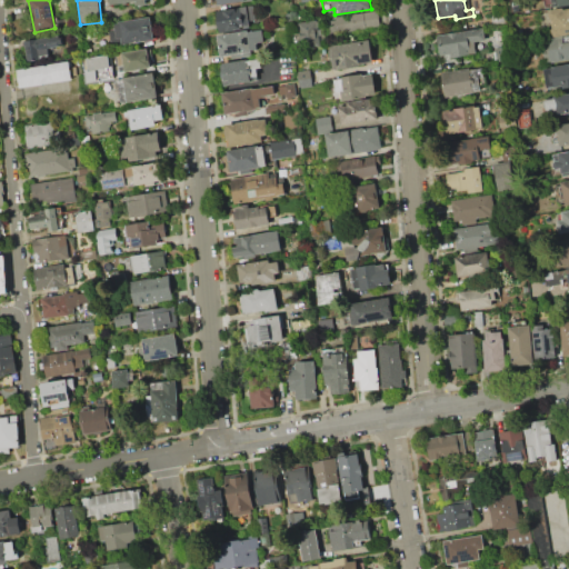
[(217,11),(223,10),(236,8),(236,7),(247,6),(250,29),(220,33),(217,11)]
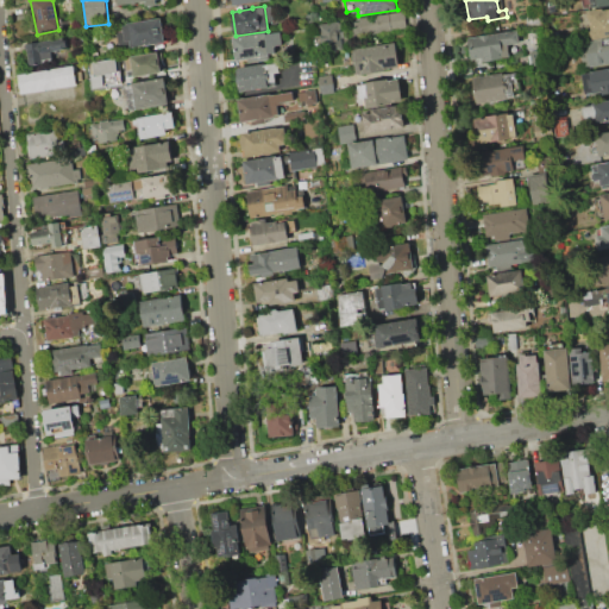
[(577,12),(608,6),(608,37),(582,42),(577,12)]
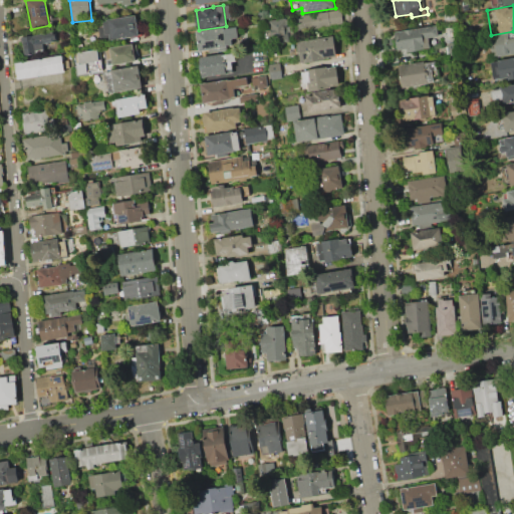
[(304,16),(341,9),(344,26),(307,32),(306,29),(299,30),(297,19),(304,17),(304,16)]
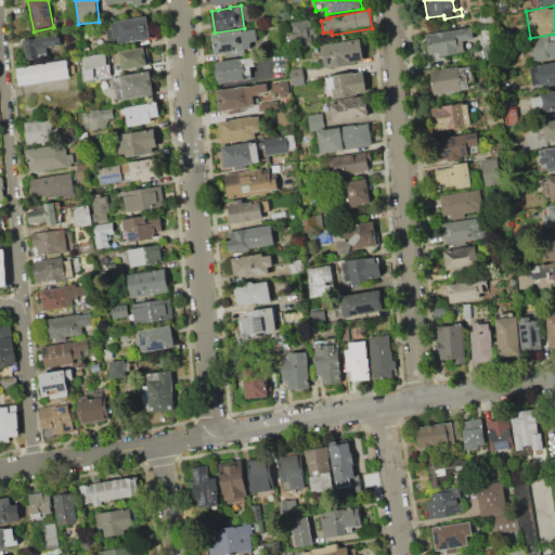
[(480,15),(489,14),(490,23),(481,24),(480,15)]
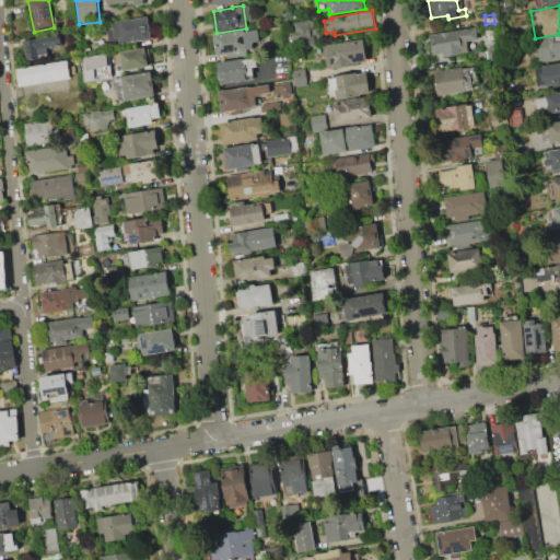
[(117,21),(149,15),(153,39),(121,45),(120,43),(111,45),(108,31),(115,30),(114,24),(117,23),(117,21)]
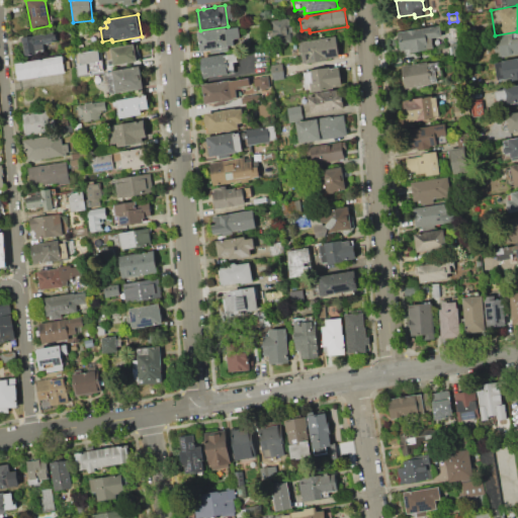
[(273,20),(288,18),(288,19),(291,19),(291,25),(294,24),(296,37),(292,38),(292,41),(276,44),(275,35),(273,36),(273,31),(275,31),(273,20)]
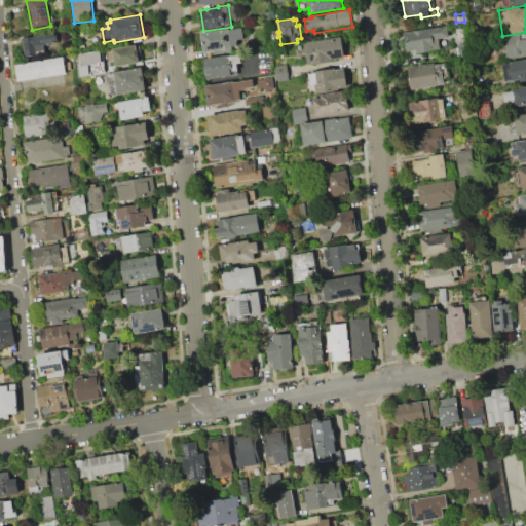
[(404,33),(447,26),(449,37),(439,38),(441,48),(417,52),(416,50),(407,51),(404,33)]
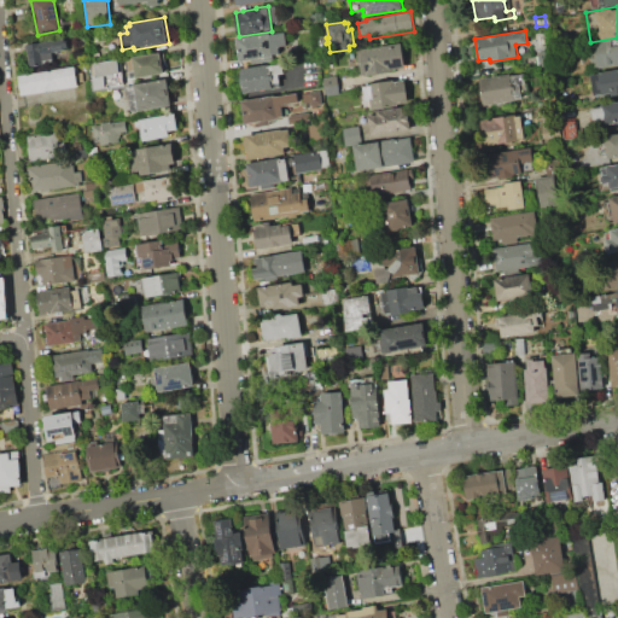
[(235,38),(269,33),(270,34),(285,31),(287,47),(279,48),(280,54),(273,56),(274,60),(251,64),(251,60),(239,62),(235,38)]
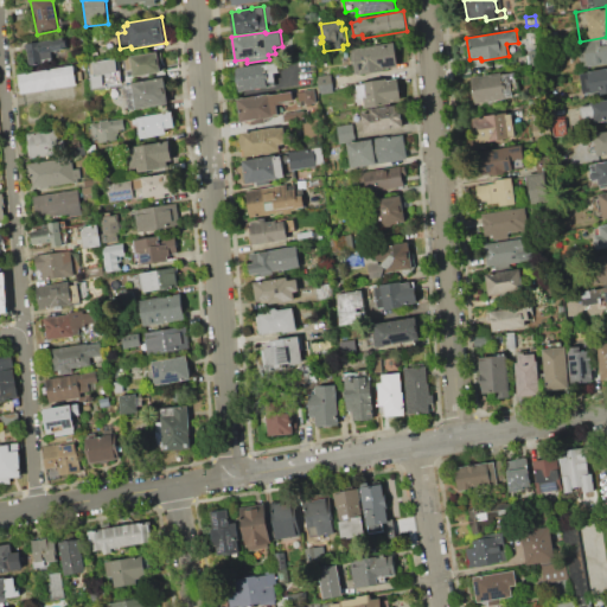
[(606,37),(606,63),(588,66),(588,65),(581,66),(577,42),(580,42),(606,37)]
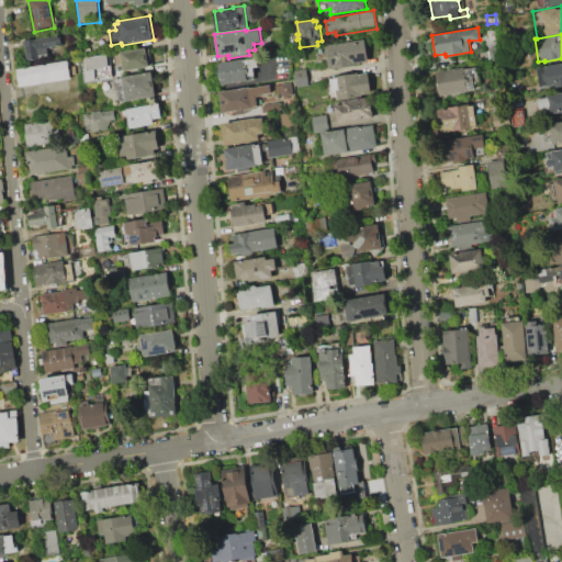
[(23,40),(58,35),(59,37),(62,36),(63,43),(59,43),(60,45),(48,47),(48,53),(47,53),(48,57),(27,60),(25,45),(23,46),(23,40)]
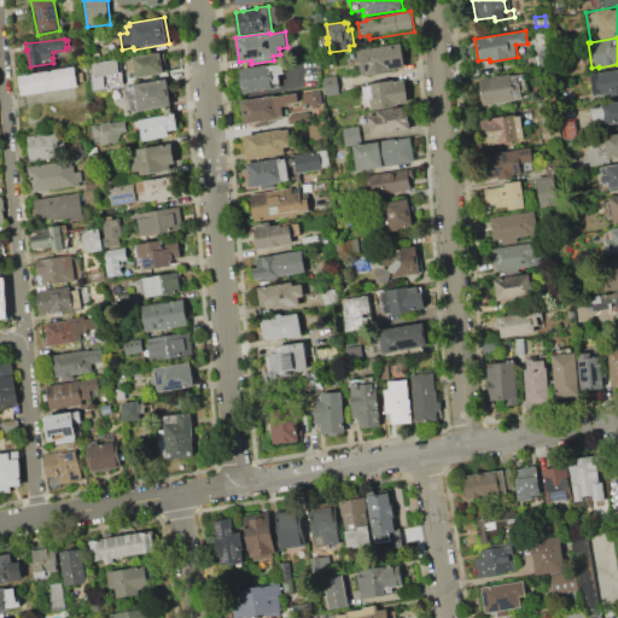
[(359,50),(401,42),(406,68),(390,70),(390,71),(368,75),(368,74),(360,75),(357,56),(360,56),(359,50)]
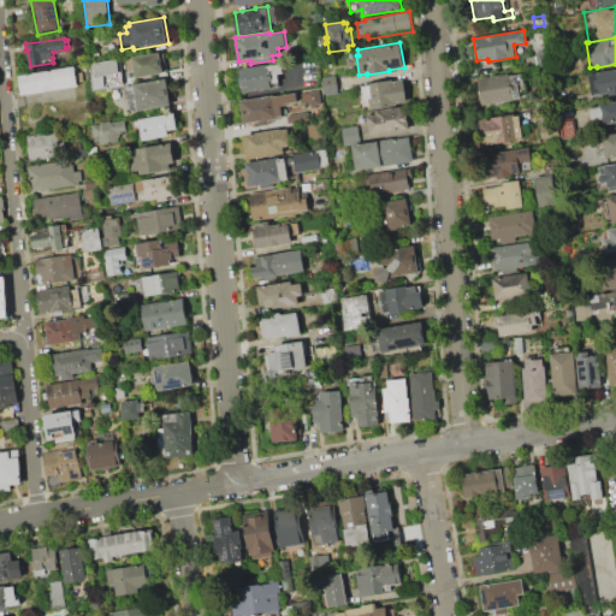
[(537,52),(556,51),(557,64),(538,66),(538,64),(535,65),(534,57),(537,57),(537,52)]
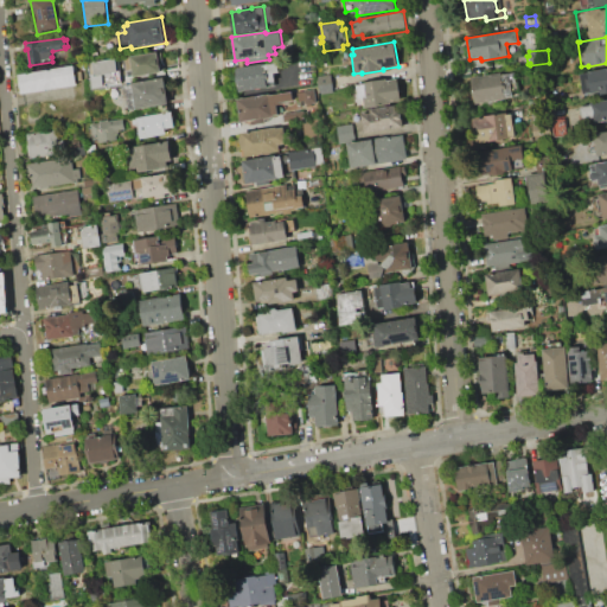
[(131,56),(158,51),(161,72),(134,77),(134,76),(128,77),(125,58),(131,58),(131,56)]
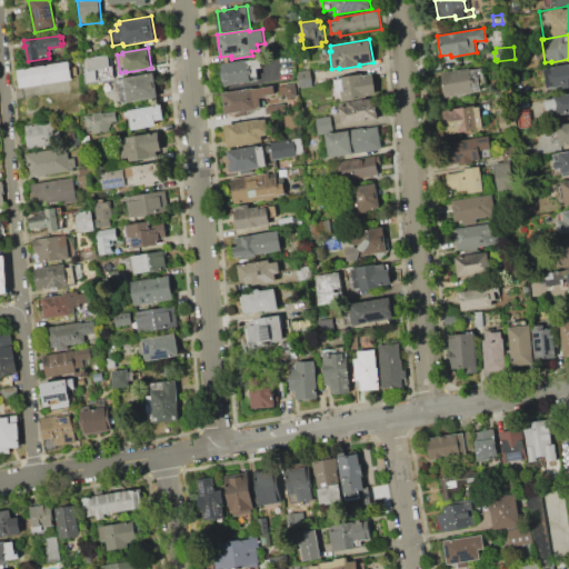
[(82,59),(110,53),(115,80),(100,82),(100,80),(87,82),(82,59)]
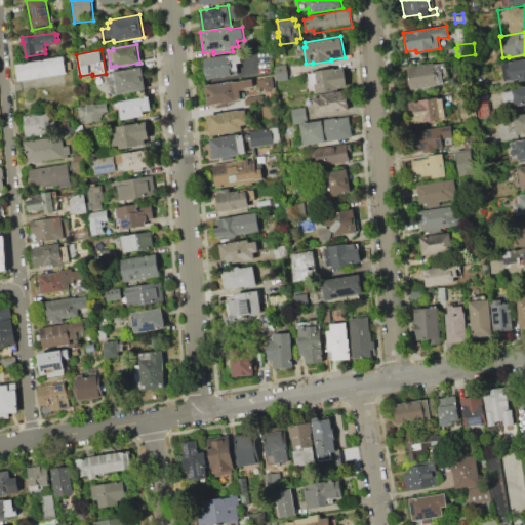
[(203,58),(229,54),(229,55),(242,53),(243,63),(238,63),(239,70),(235,71),(236,75),(206,79),(203,58)]
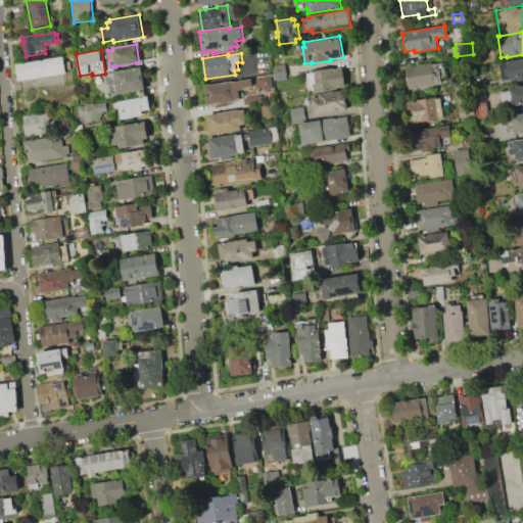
[(15,63),(64,55),(64,61),(70,60),(72,68),(66,69),(66,73),(18,81),(15,63)]
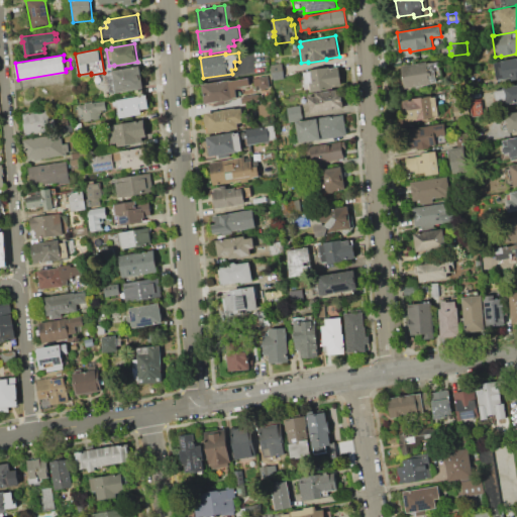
[(501,61),(516,58),(516,80),(512,81),(512,79),(504,80),(504,79),(498,80),(495,63),(501,62),(501,61)]
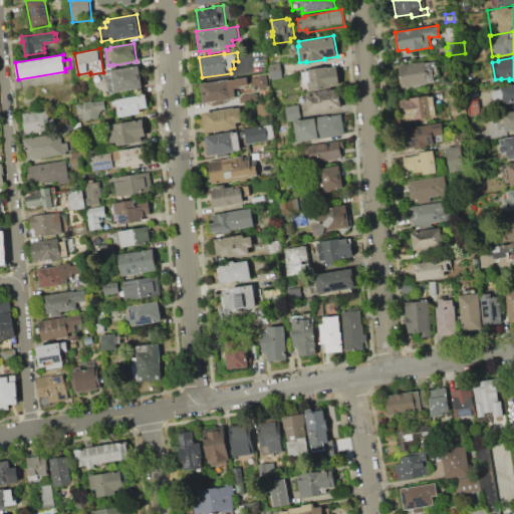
[(399,65),(425,61),(425,62),(432,61),(435,81),(428,82),(428,84),(403,88),(399,65)]
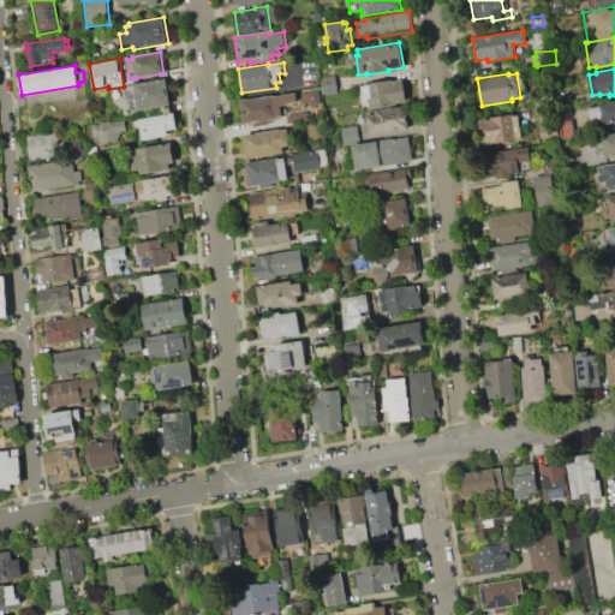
[(321,77),(335,75),(338,94),(323,95),(321,77)]
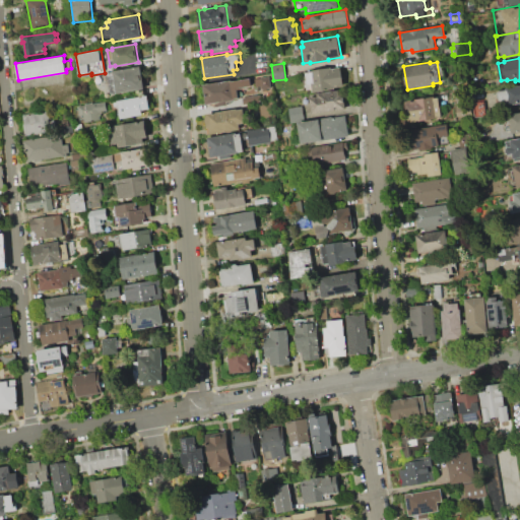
[(108,72),(141,66),(145,88),(112,93),(108,72)]
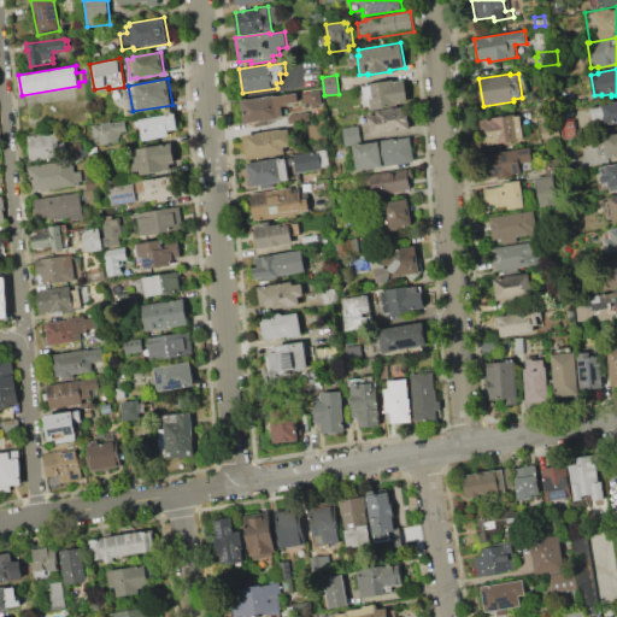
[(368,84),(394,80),(394,82),(405,80),(409,101),(398,104),(399,106),(372,111),(370,99),(365,99),(364,87),(369,86),(368,84)]
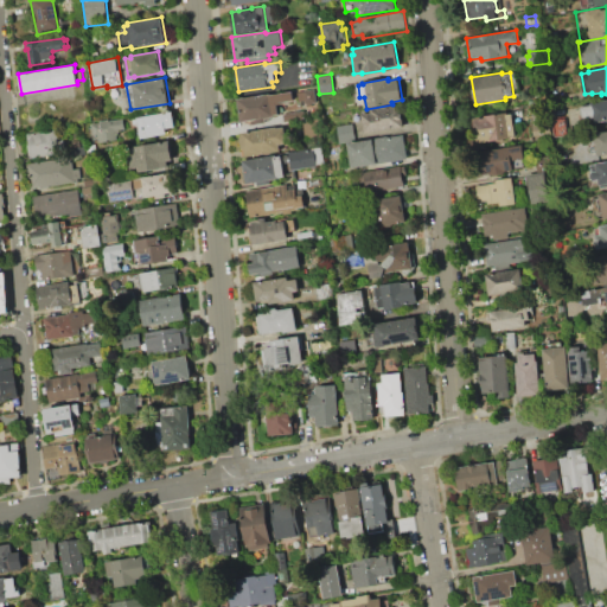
[(298,91),(314,89),(317,103),(305,106),(305,100),(299,101),(298,91)]
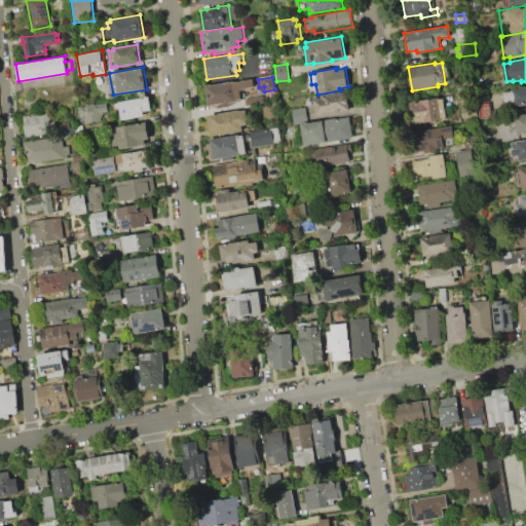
[(204,85),(235,80),(235,81),(254,78),(255,86),(242,88),(242,90),(240,90),(241,99),(238,100),(238,101),(229,102),(230,106),(218,108),(217,104),(208,105),(204,85)]
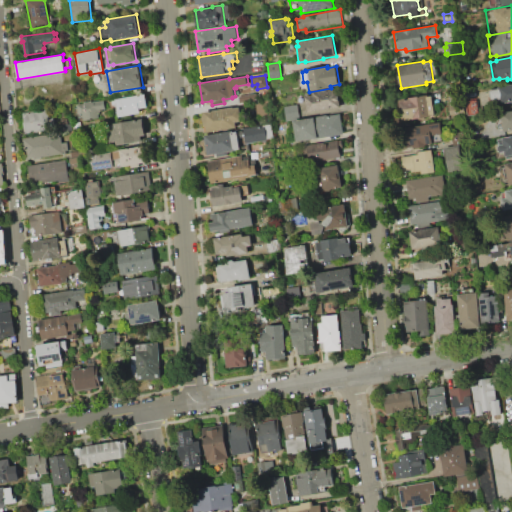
[(499,86),(511,83),(511,102),(502,104),(501,100),(492,101),(490,89),(499,87),(499,86)]
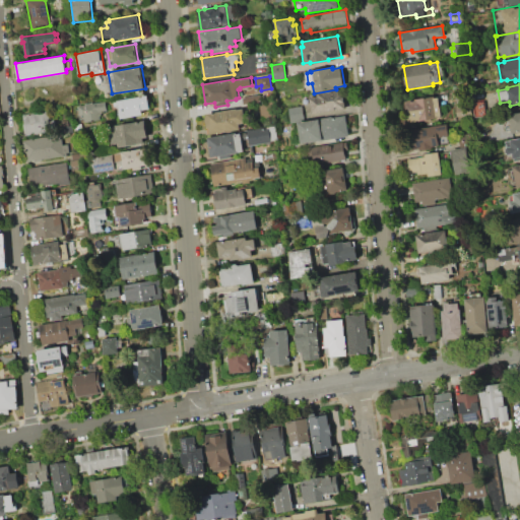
[(310,115),(307,98),(318,96),(318,92),(342,89),(345,110),(310,115)]
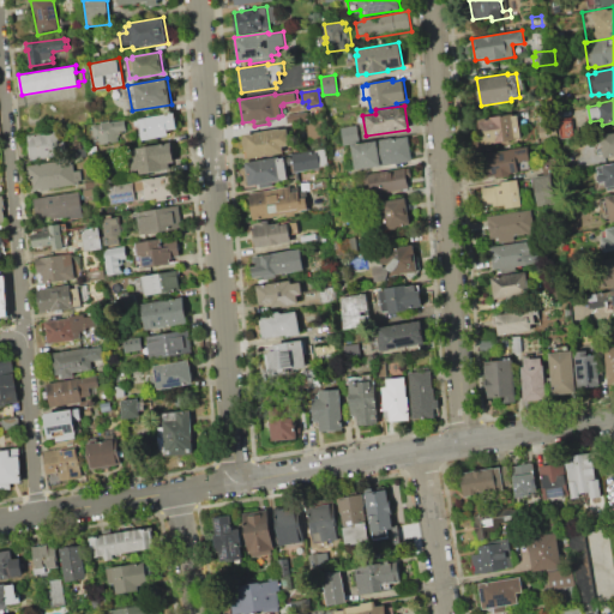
[(137,119),(175,112),(179,128),(169,131),(170,133),(169,136),(140,140),(137,119)]
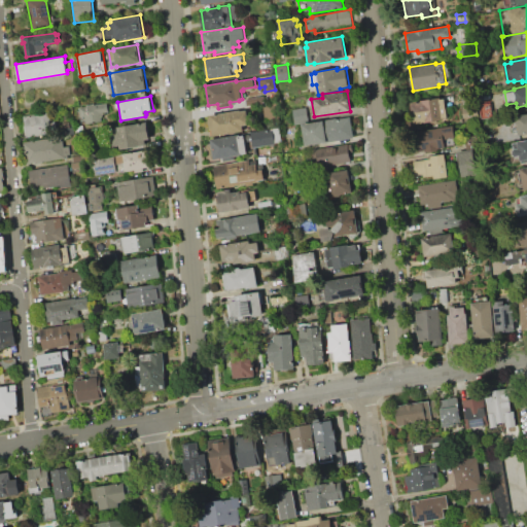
[(246,99),(264,96),(266,105),(247,107),(246,99)]
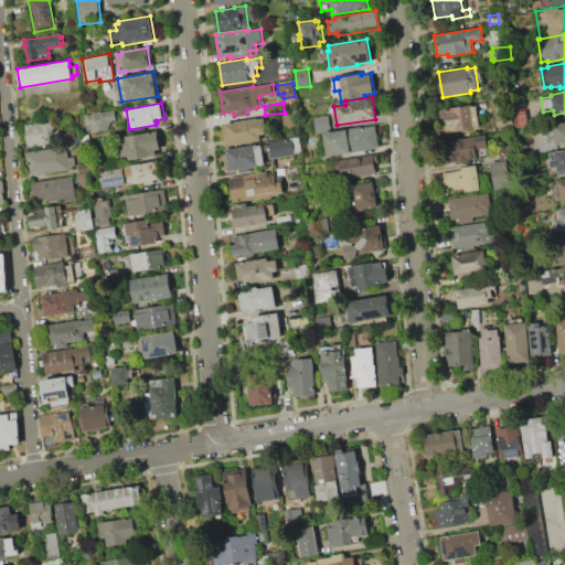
[(440,109),(470,105),(470,107),(476,106),(479,126),(473,127),(473,128),(444,132),(440,109)]
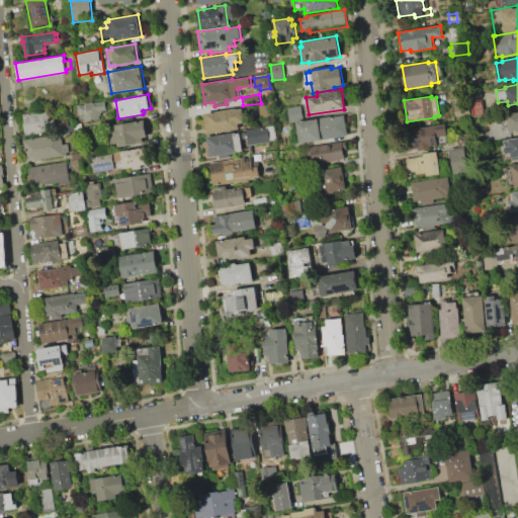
[(469,102),(483,100),(485,115),(471,117),(469,102)]
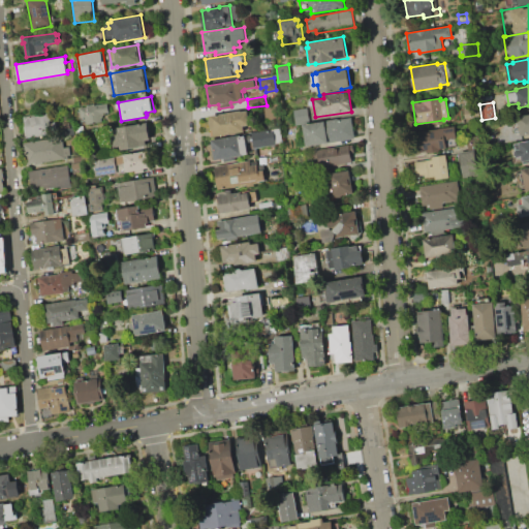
[(80,107),(87,106),(87,105),(94,104),(94,105),(107,103),(109,113),(104,113),(101,117),(101,121),(86,124),(85,117),(82,118),(80,107)]
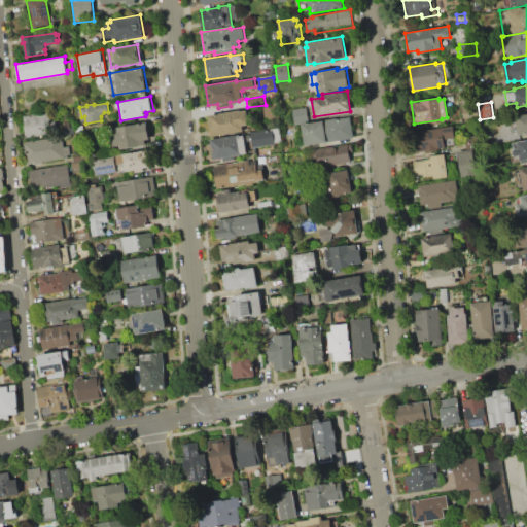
[(461,108),(477,106),(478,116),(463,118),(461,108)]
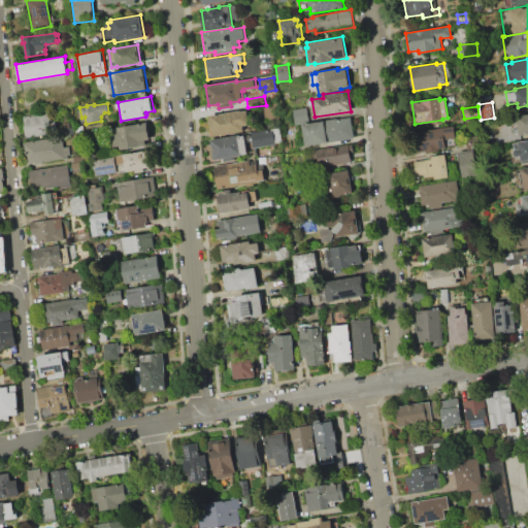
[(292,109),(307,107),(309,123),(294,125),(292,109)]
